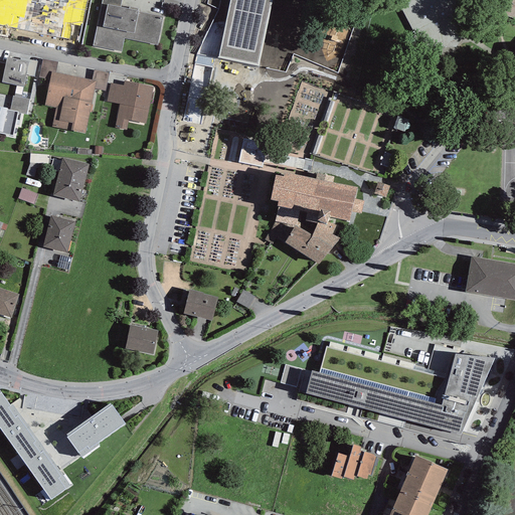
[(0,0),(0,24),(20,29),(26,0),(0,0)]
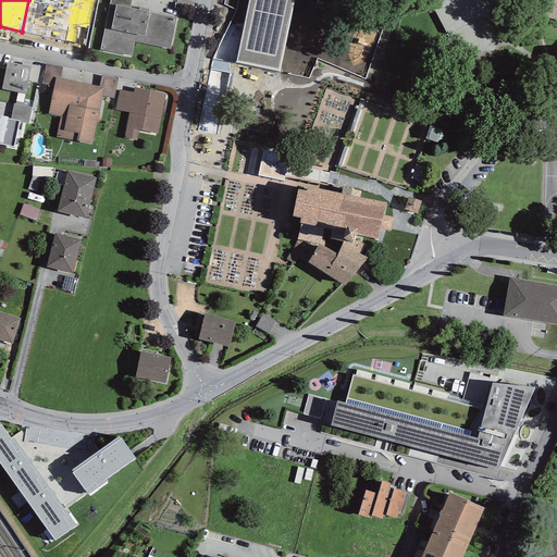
[(28,0),(22,32),(85,46),(94,0),(28,0)]
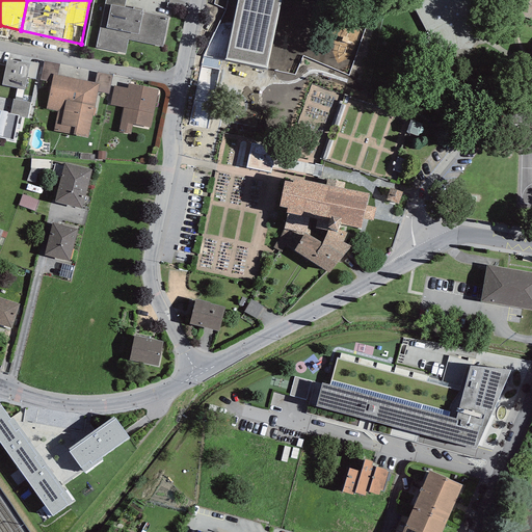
[(126,0),(105,0),(105,4),(111,5),(106,29),(100,27),(96,48),(125,53),(128,40),(162,47),(168,18),(143,12),(143,11),(125,7),(126,0)]
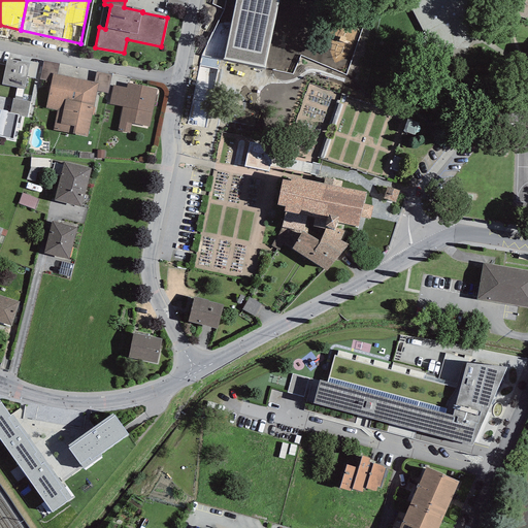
[(279,0),(235,0),(223,60),(266,68),(279,0)]
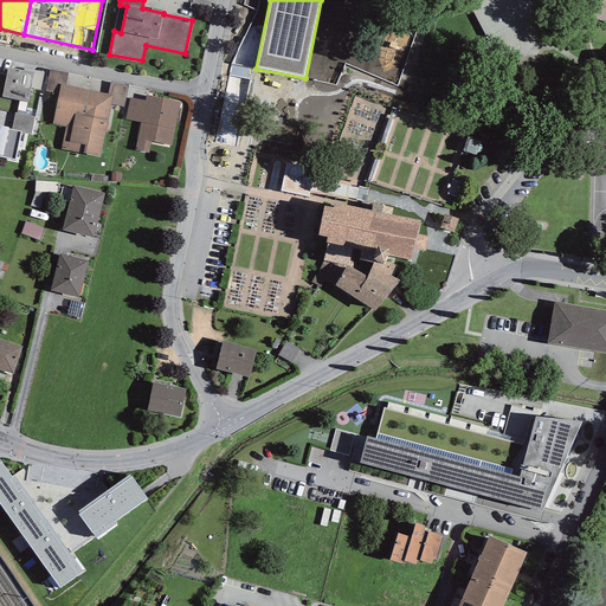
[(33,72),(24,71),(8,68),(2,97),(19,101),(27,102),(31,89),(33,72)]
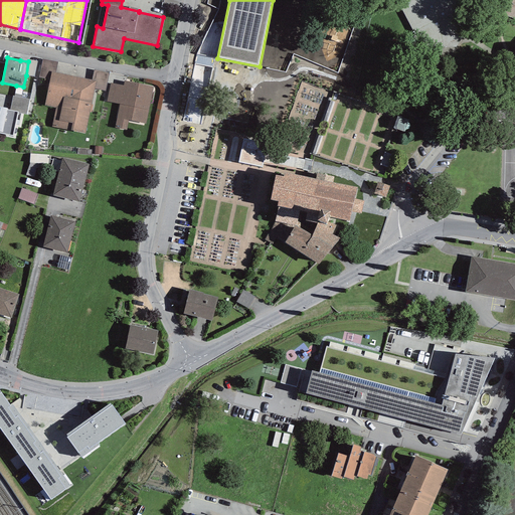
[(28,61),(26,75),(34,76),(37,61),(20,58),(20,60),(28,61)]
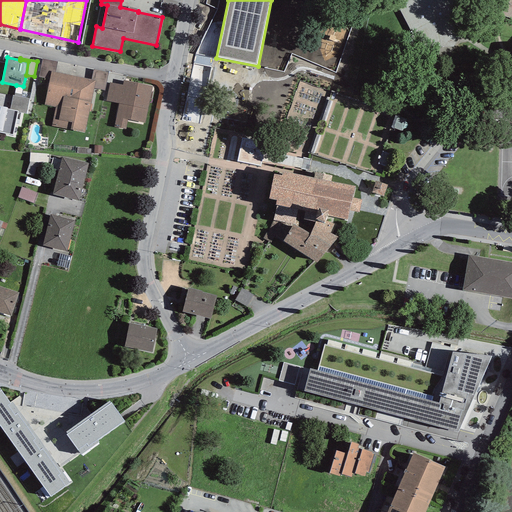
[(39,77),(49,79),(51,72),(56,73),(58,61),(42,58),(39,77)]
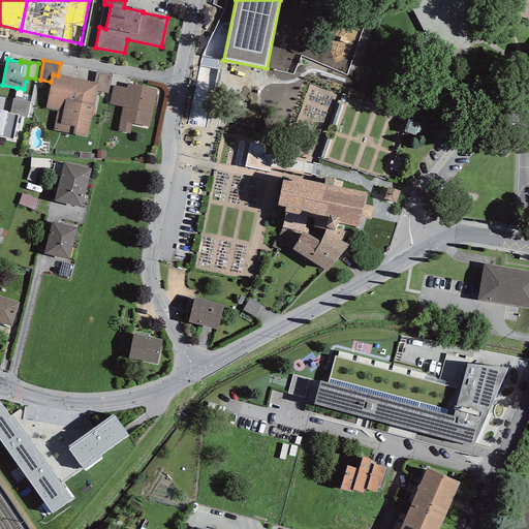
[(99,84),(97,92),(109,94),(112,75),(96,71),(94,83),(99,84)]
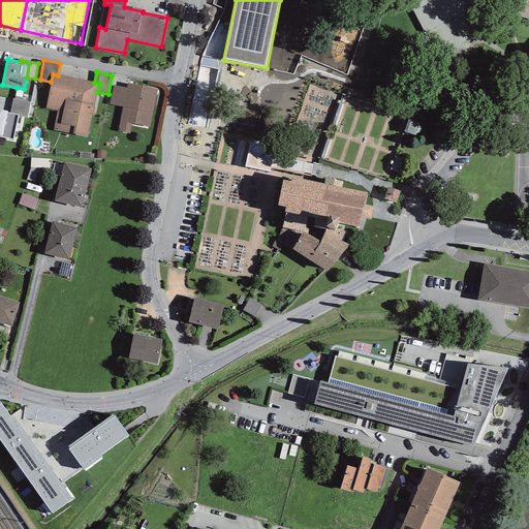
[(58,75),(53,74),(51,82),(45,109),(57,111),(54,130),(87,137),(97,92),(99,84),(94,83),(58,75)]
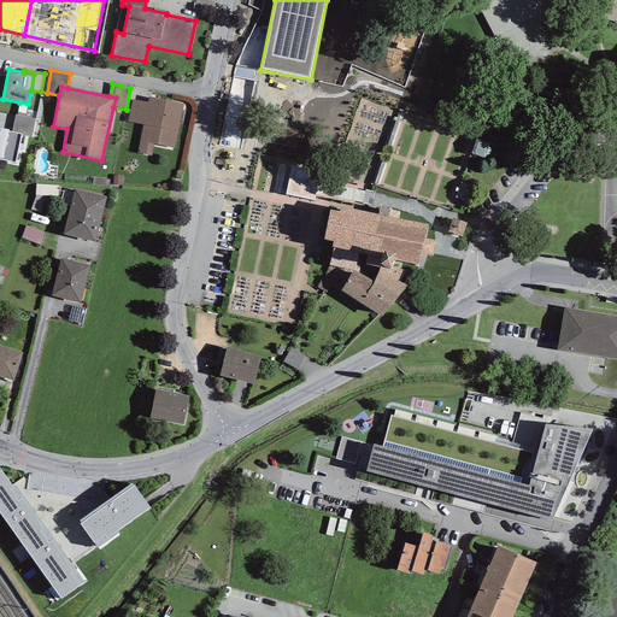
[(147,103),(133,99),(128,122),(144,124),(137,153),(152,156),(154,145),(175,148),(183,104),(148,97),(147,103)]
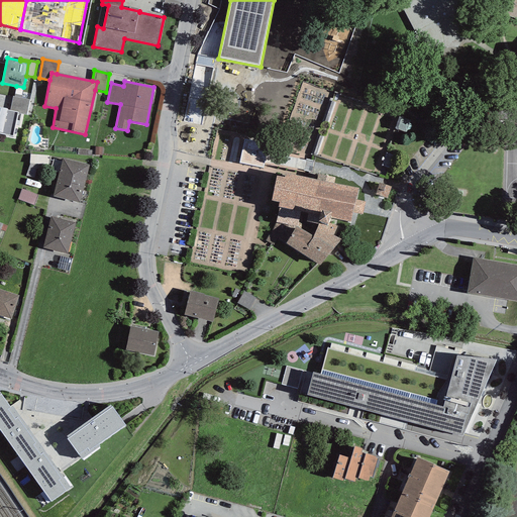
[(14,96),(21,98),(23,87),(16,86),(14,96)]
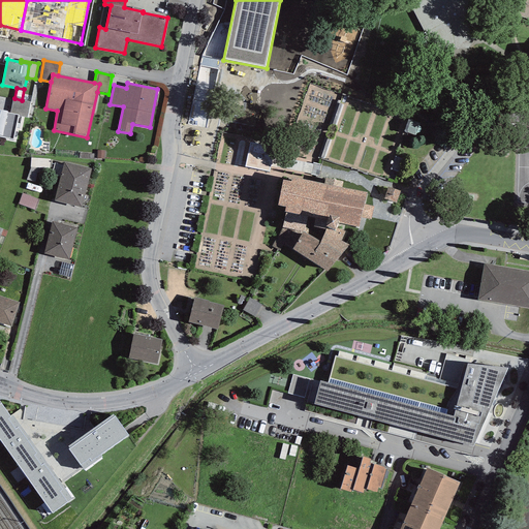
[(10,113),(18,115),(28,117),(31,102),(22,100),(14,98),(13,98),(10,113)]
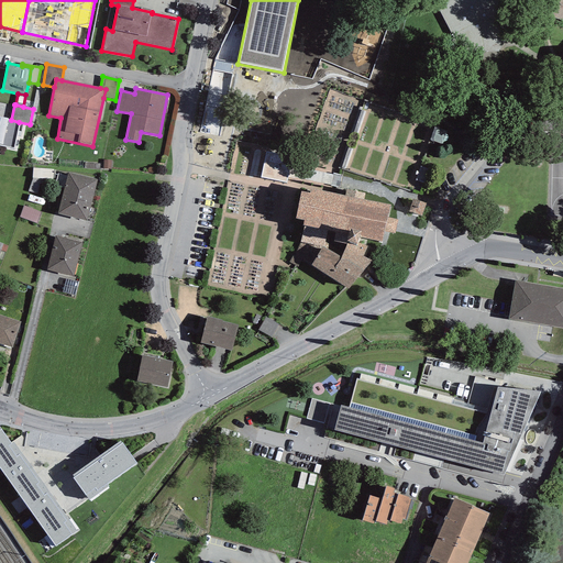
[(19,122),(11,120),(8,120),(8,119),(0,117),(0,145),(14,148),(19,122)]
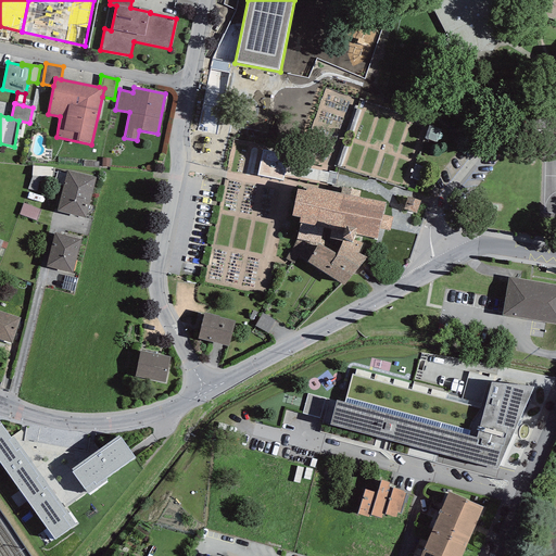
[(96,177),(67,171),(57,211),(86,218),(96,177)]
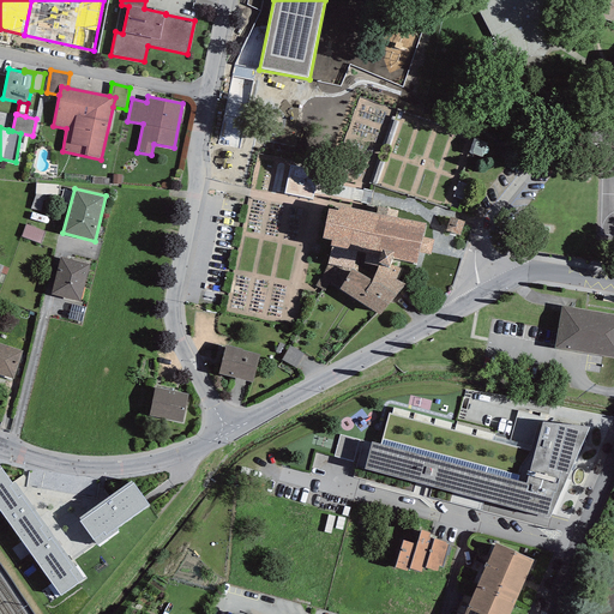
[(393,258),(416,264),(419,252),(431,254),(433,239),(422,238),(426,223),(397,218),(398,211),(378,206),(375,214),(339,206),(338,211),(329,209),(323,239),(332,240),(330,246),(332,247),(349,251),(350,245),(359,247),(367,250),(363,263),(379,266),(390,268),(391,265),(393,258)]
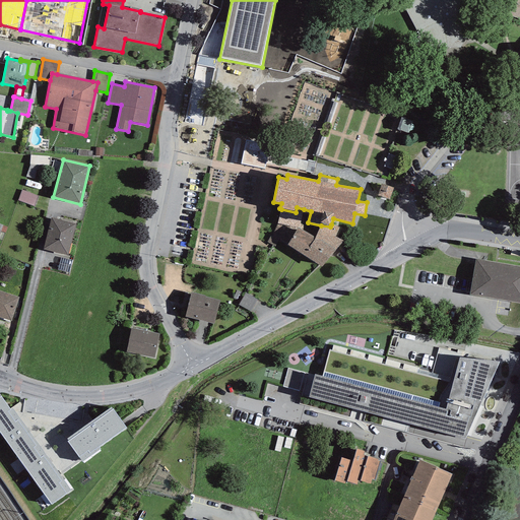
[(35,206),(38,196),(22,190),(18,200),(35,206)]
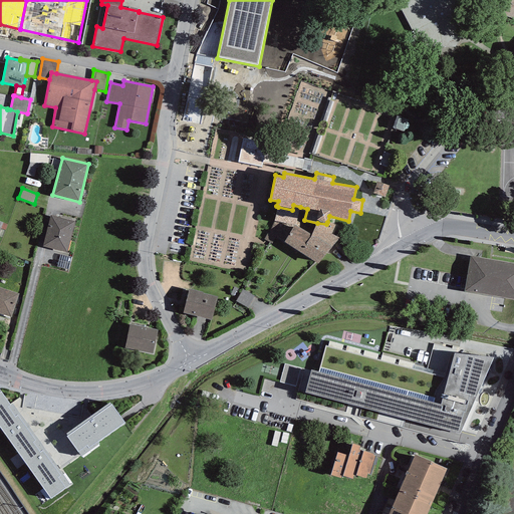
[(295,225),(300,207),(293,205),(292,210),(278,207),(274,221),(294,225),(295,225)]
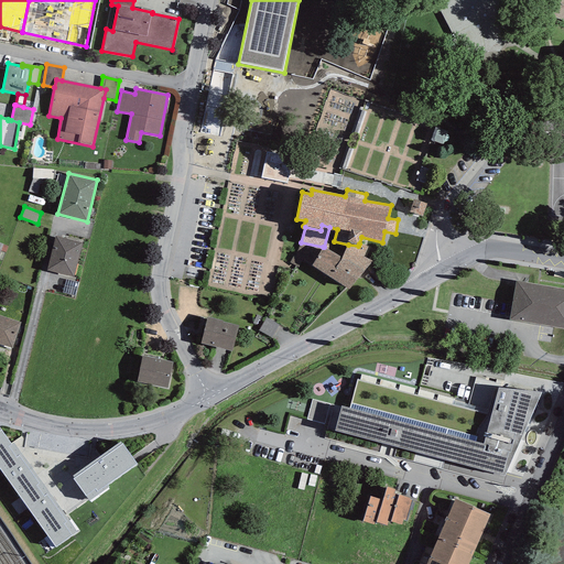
[(82,242),(56,236),(47,270),(73,277),(82,242)]
